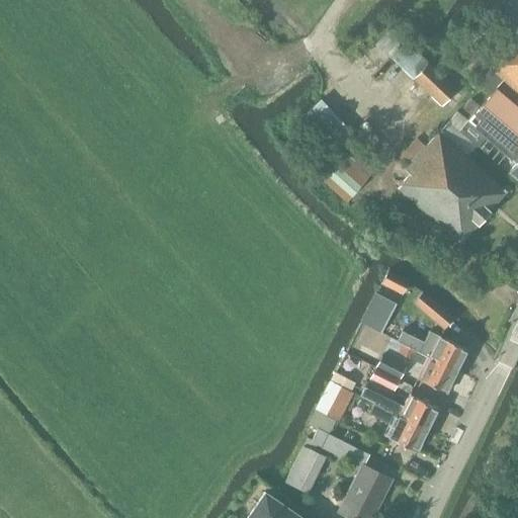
[(376,44),(440,105),(454,90),(392,28),(376,44)]
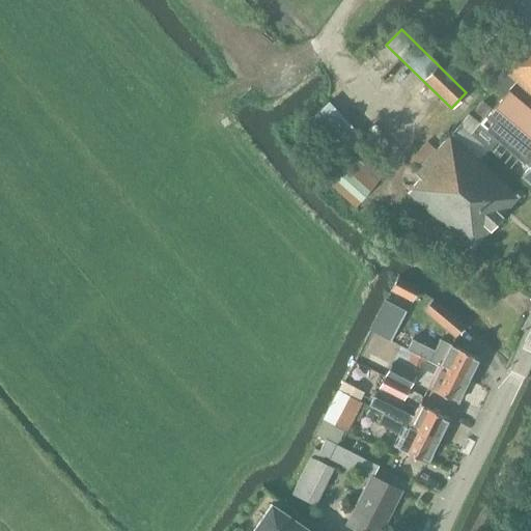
[(530,37),(503,71),(530,94),(530,37)]
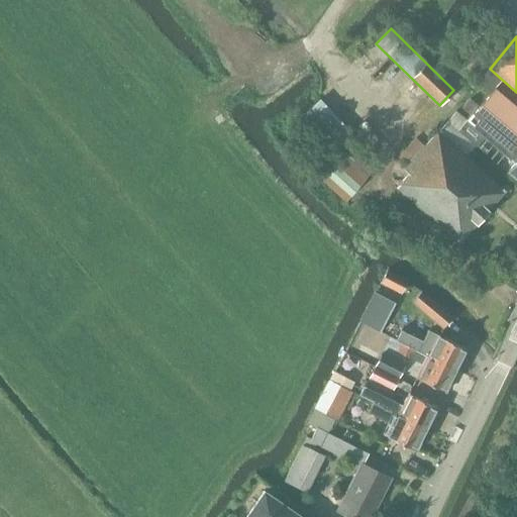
[(467,119),(511,158),(516,150),(516,107),(493,88),(467,119)]
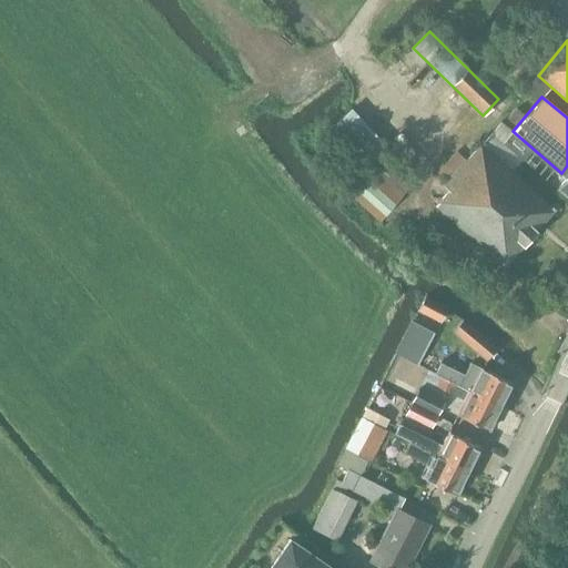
[(324,134),(361,173),(387,149),(351,109),(324,134)]
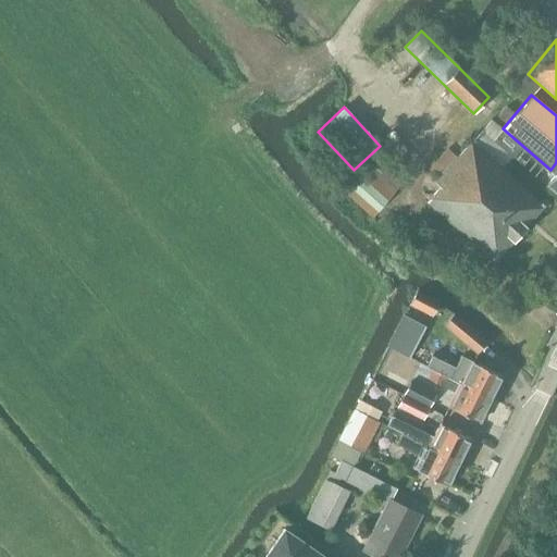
[(426,201),(495,260),(543,206),(500,169),(509,158),(481,133),(471,144),(470,143),(457,157),(449,150),(438,164),(445,171),(435,183),(438,186),(426,201)]
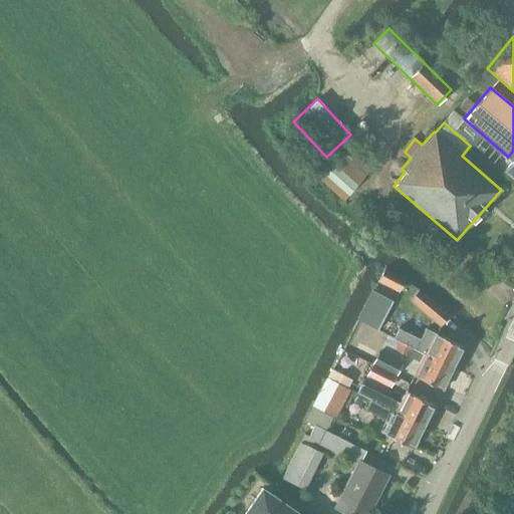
[(319,177),(343,198),(369,167),(346,146),(319,177)]
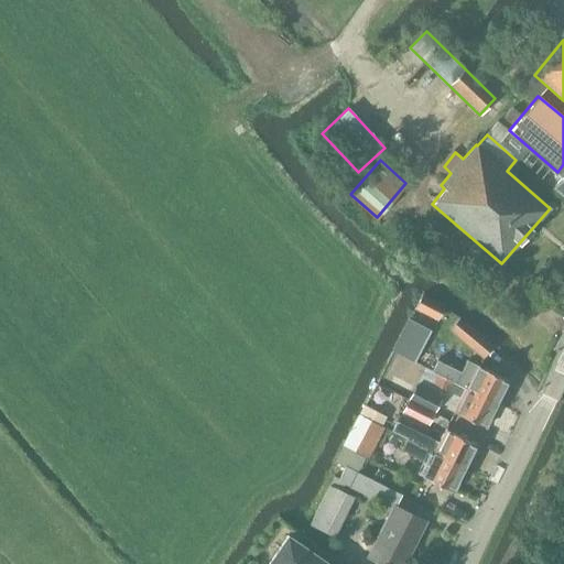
[(563,173),(554,185),(563,194),(563,173)]
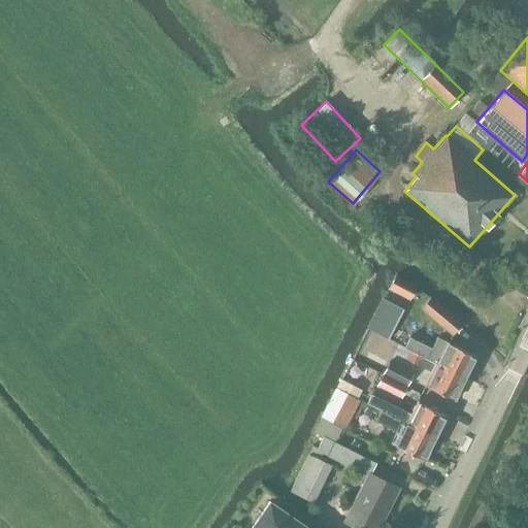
[(389,288),(408,299),(414,290),(416,286),(395,275),(389,288)]
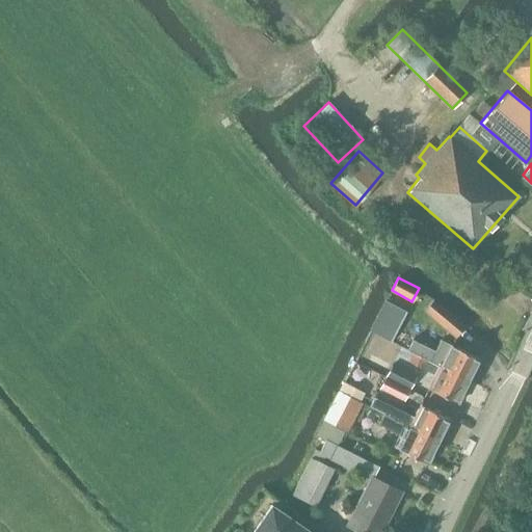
[(455,337),(464,326),(444,309),(433,299),(431,300),(427,306),(428,314),(455,337)]
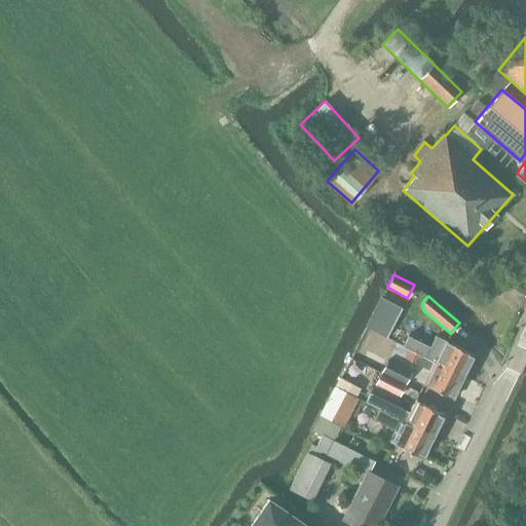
[(402,346),(408,349),(463,377),(475,355),(435,335),(429,346),(407,335),(402,346)]
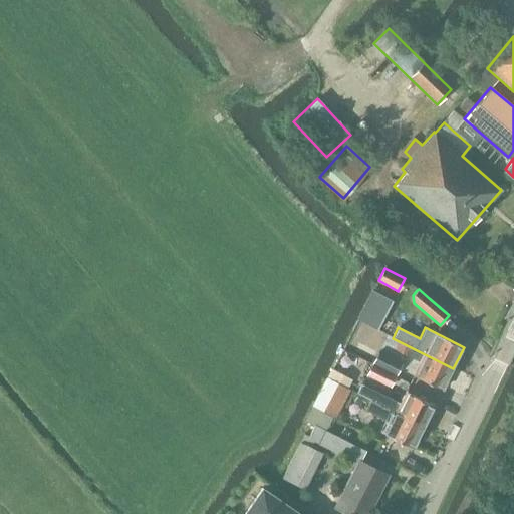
[(453,368),(399,341),(395,349),(420,361),(414,374),(443,390),(453,368)]
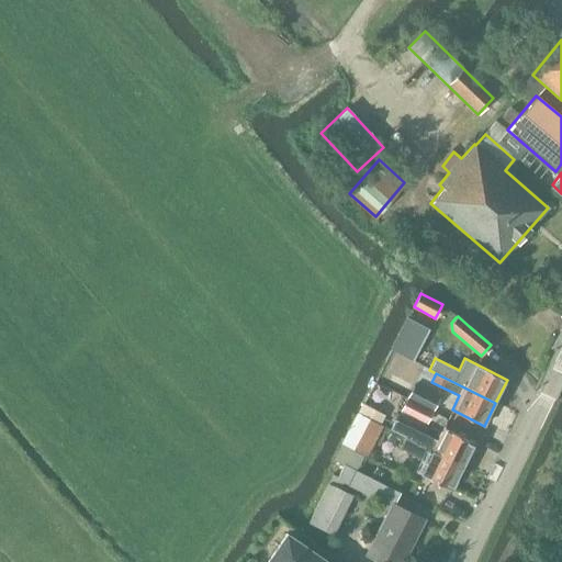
[(437,397),(413,385),(407,398),(430,409),(437,397)]
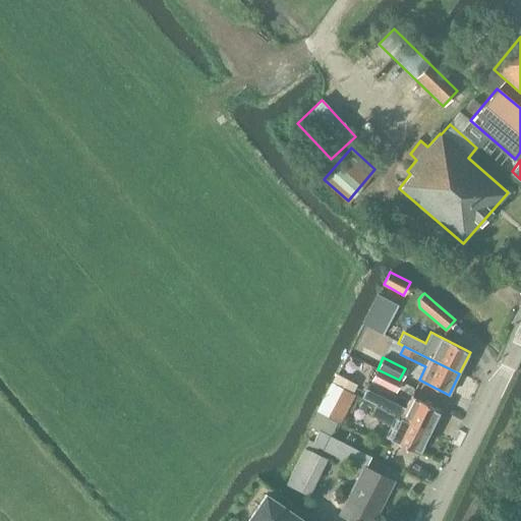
[(377,369),(371,381),(394,392),(399,381),(377,369)]
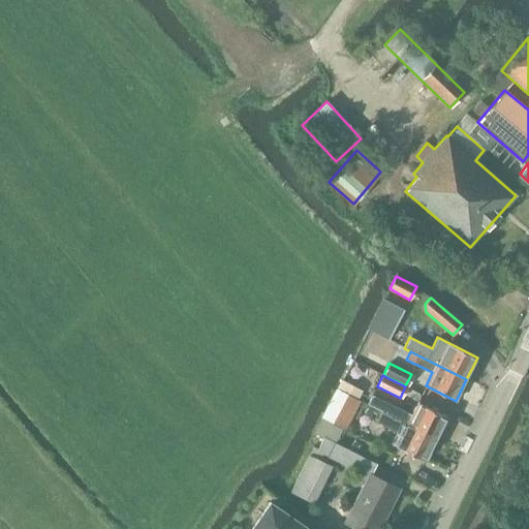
[(382,411),(381,411),(437,439),(447,417),(418,403),(412,415),(372,396),(368,405),(382,411)]
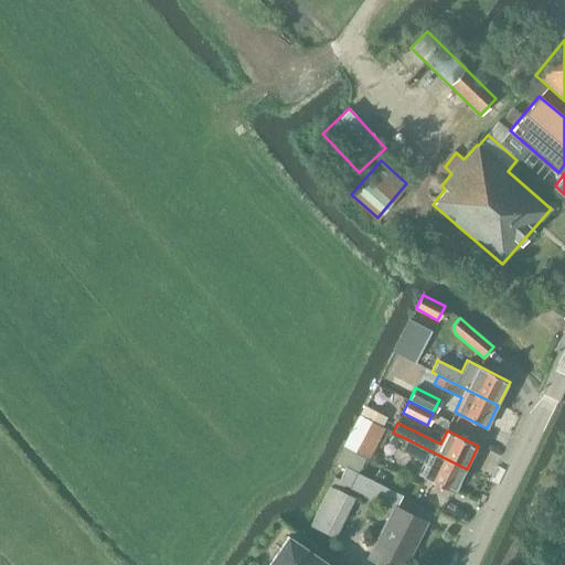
[(364,438),(354,433),(345,447),(362,456),(368,444),(364,438)]
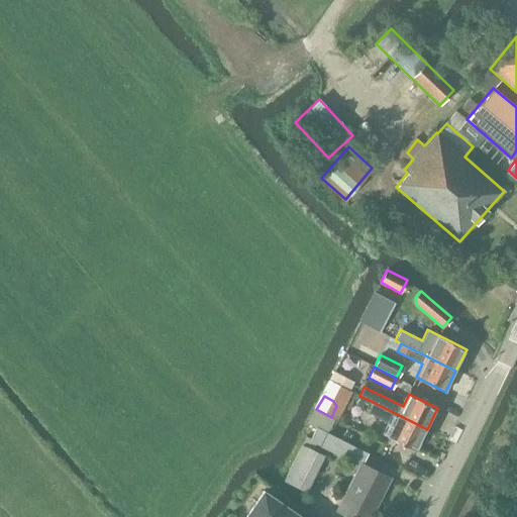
[(427,429),(373,402),(368,413),(393,425),(388,436),(416,450),(427,429)]
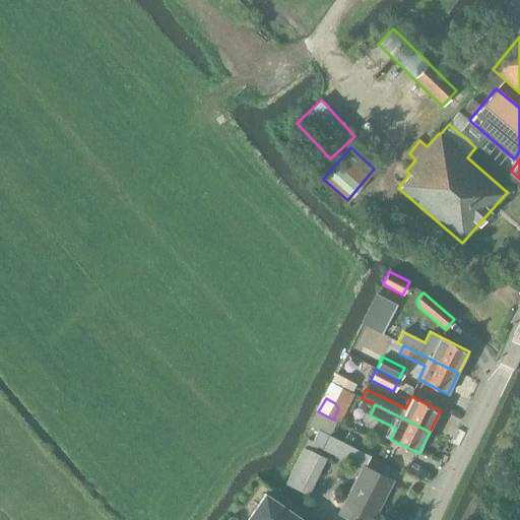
[(337,423),(317,412),(309,426),(318,431),(331,437),(337,423)]
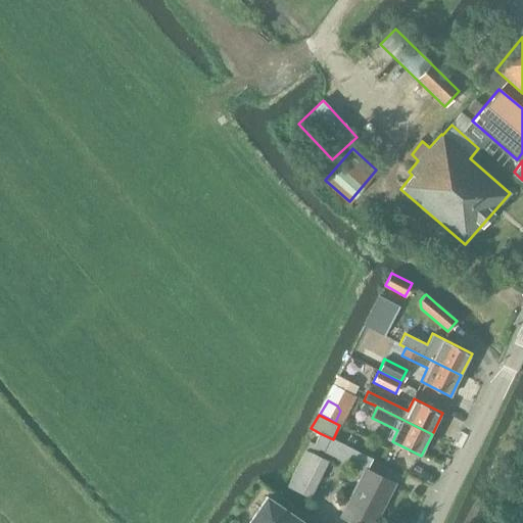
[(333,439),(320,433),(314,443),(321,446),(366,469),(371,459),(333,439)]
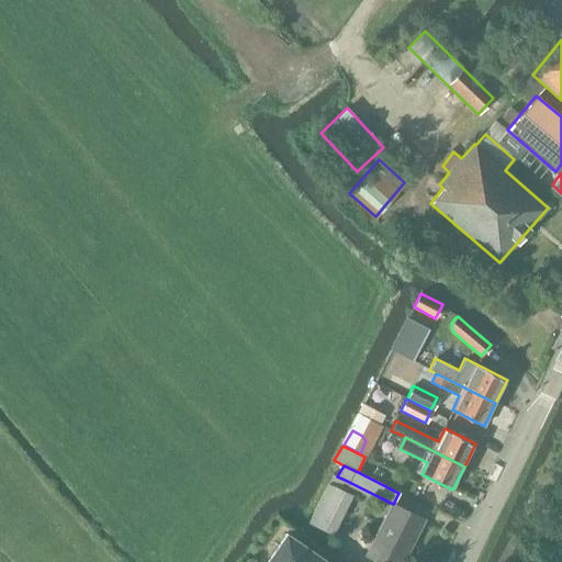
[(308,523),(335,536),(353,495),(340,489),(345,480),(337,476),(333,474),(308,523)]
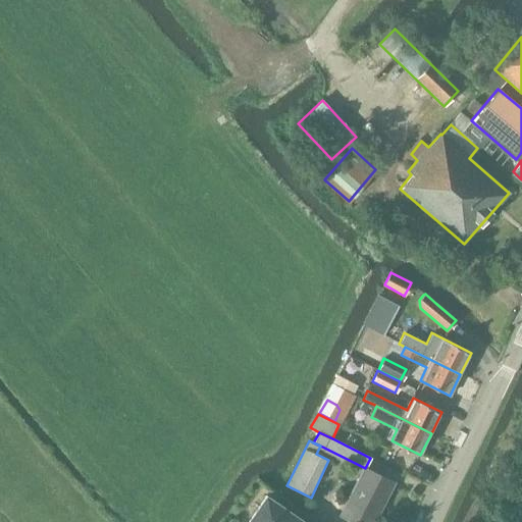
[(365,468),(341,516),(353,521),(372,521),(393,482),(365,468)]
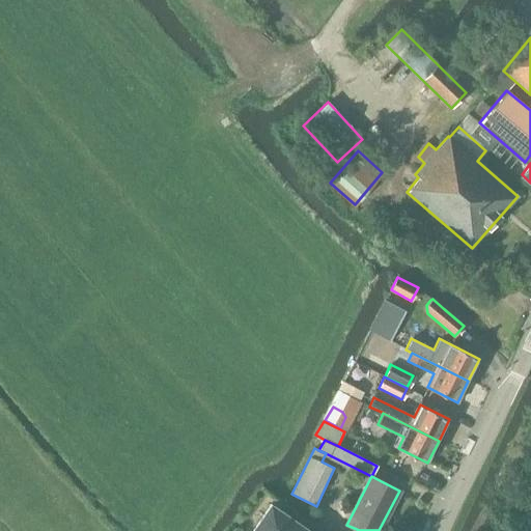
[(254,528),(254,529),(252,530),(253,530),(309,530),(274,506),(274,505),(271,504),(270,506),(254,528)]
